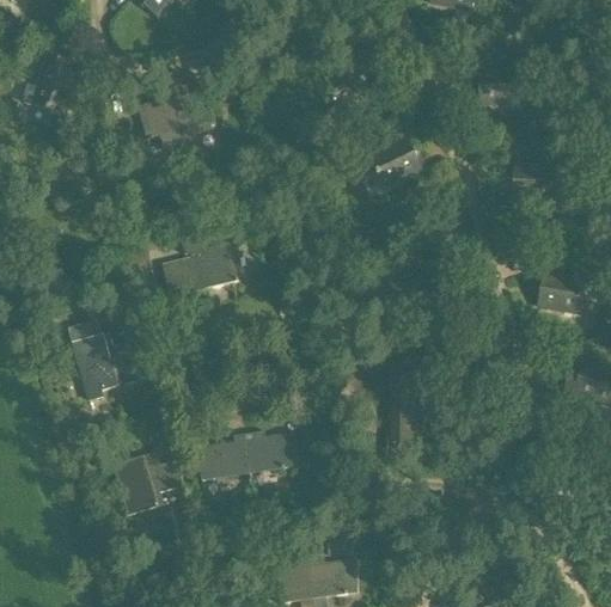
[(144,0),(156,11),(165,0),(144,0)]
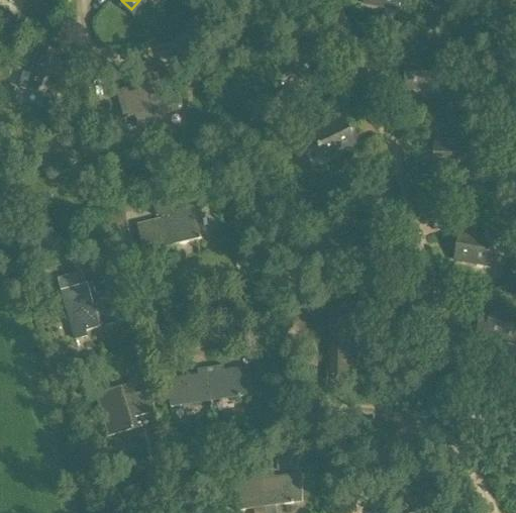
[(43,8),(32,11),(36,21),(47,17),(43,8)]
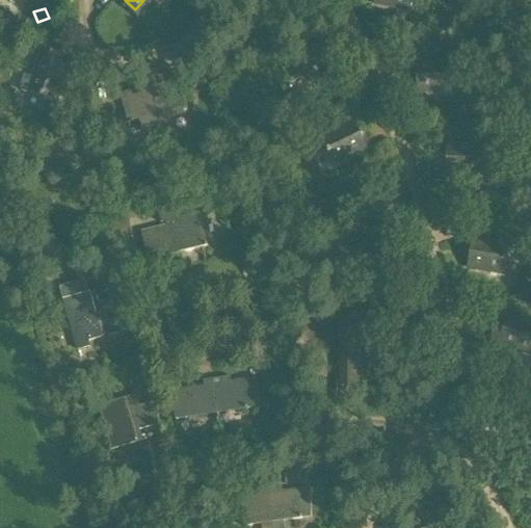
[(329,43),(320,32),(295,54),(302,63),(301,64),(312,77),(340,52),(330,42),(329,43)]
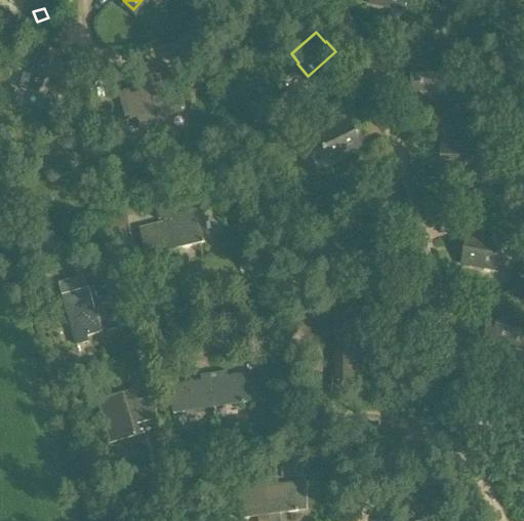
[(54,91),(65,61),(51,56),(51,54),(38,50),(28,85),(42,89),(43,87),(54,91)]
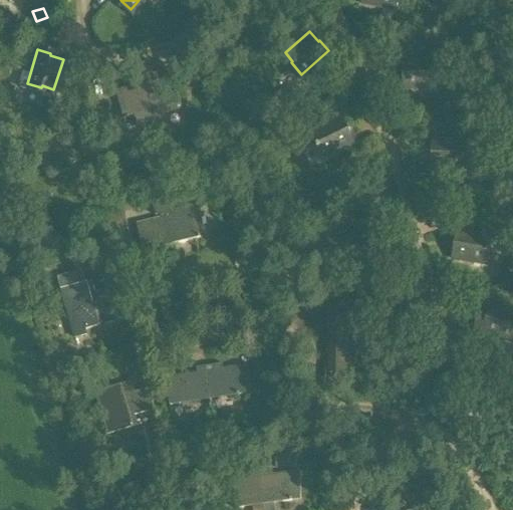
[(436,66),(436,54),(404,55),(404,69),(402,69),(402,82),(438,82),(438,66),(436,66)]
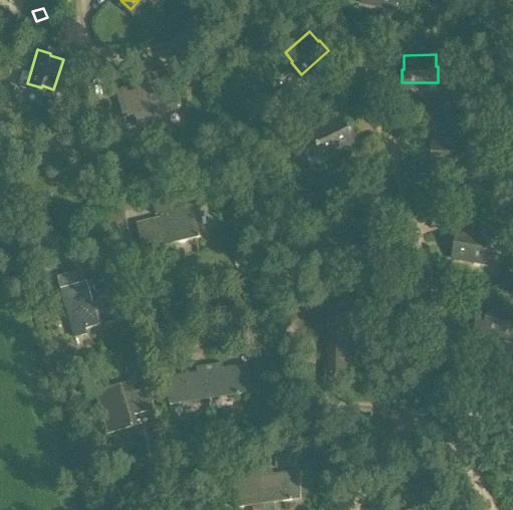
[(148,59),(139,62),(157,122),(158,125),(167,122),(162,105),(181,99),(172,71),(162,74),(160,69),(152,71),(148,59)]
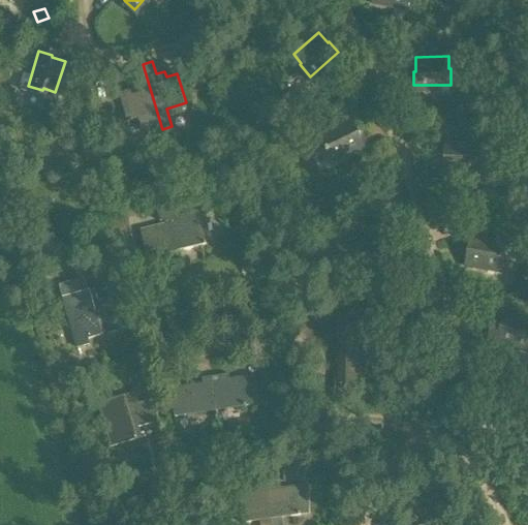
[(161,126),(143,64),(132,67),(137,84),(117,90),(126,120),(136,117),(142,131),(161,126)]
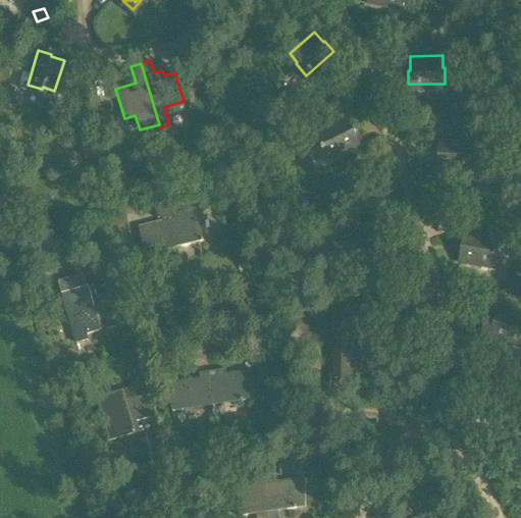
[(352,127),(346,114),(316,128),(321,140),(319,141),(326,155),(359,139),(353,126),(352,127)]
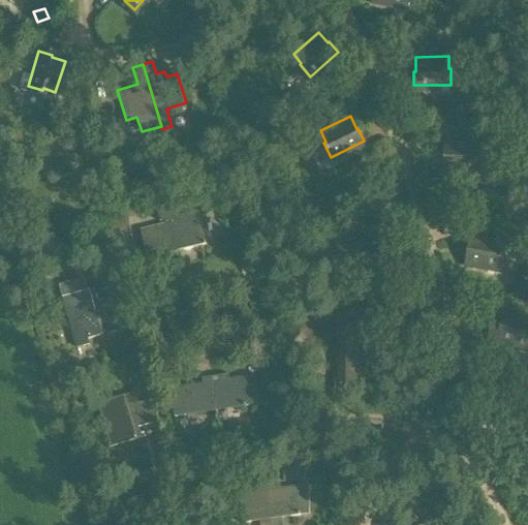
[(445,139),(445,151),(432,150),(432,166),(443,166),(479,168),(480,152),(478,152),(478,140),(445,139)]
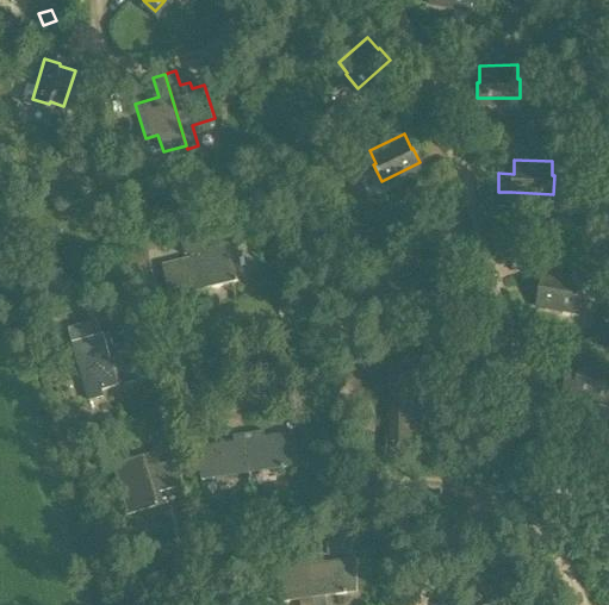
[(191,230),(204,285),(237,276),(230,245),(207,250),(203,228),(191,230)]
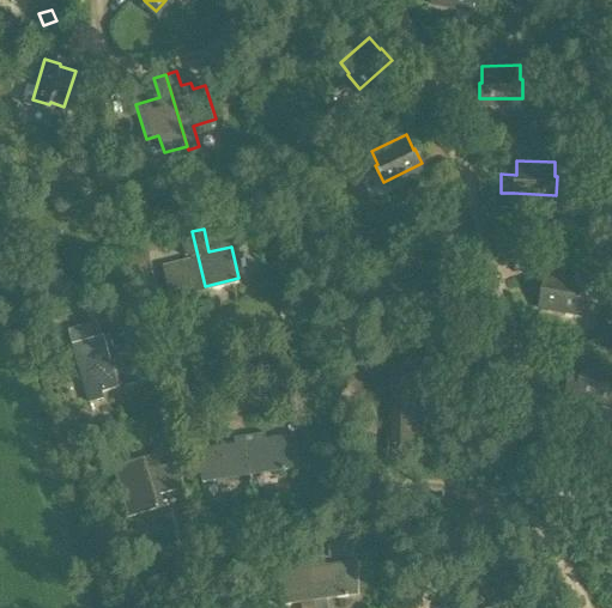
[(170,293),(205,286),(192,231),(181,233),(186,256),(163,262),(170,293)]
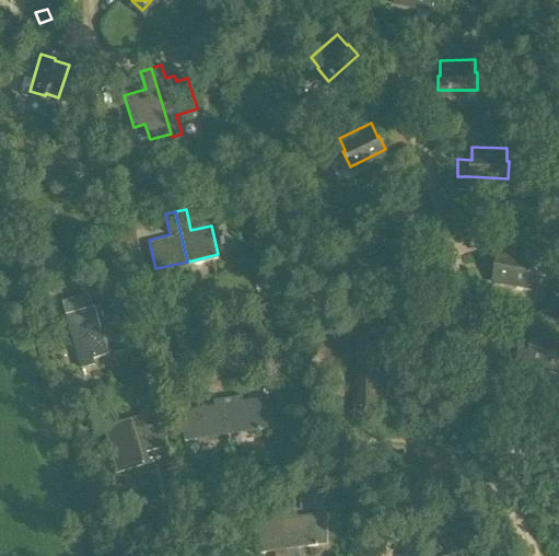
[(408,275),(429,247),(418,239),(419,236),(407,228),(383,258),(396,269),(397,267),(408,275)]
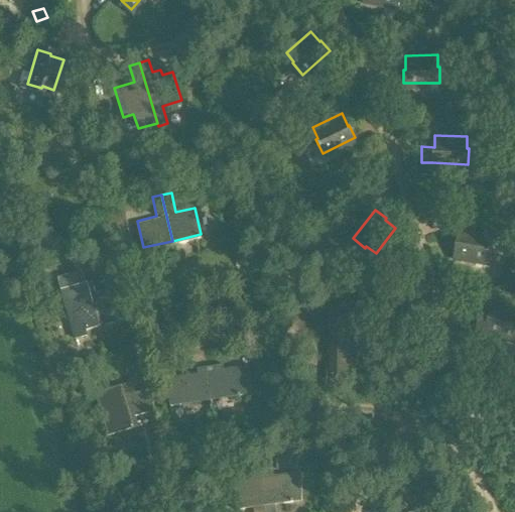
[(489,244),(491,233),(459,227),(457,240),(455,240),(453,253),(488,260),(491,245),(489,244)]
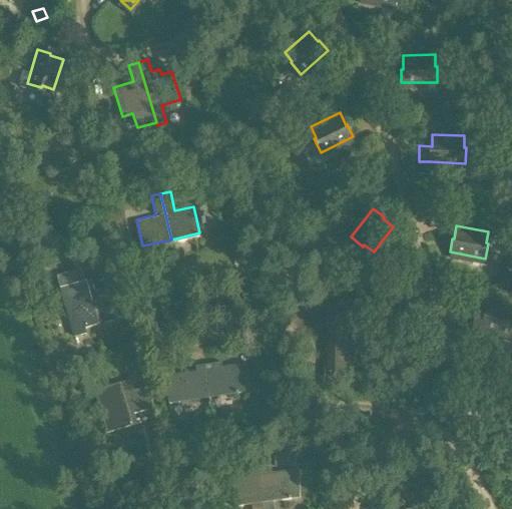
[(91,278),(59,286),(65,308),(67,307),(102,297),(116,293),(113,283),(94,289),(91,278)]
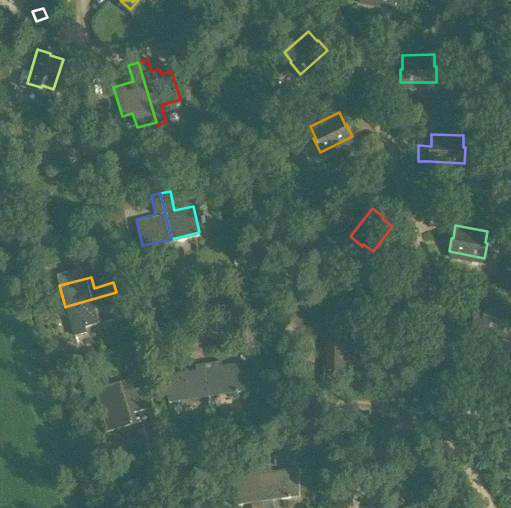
[(119,303),(116,292),(102,296),(67,306),(65,307),(73,334),(86,330),(85,325),(118,315),(114,304),(119,303)]
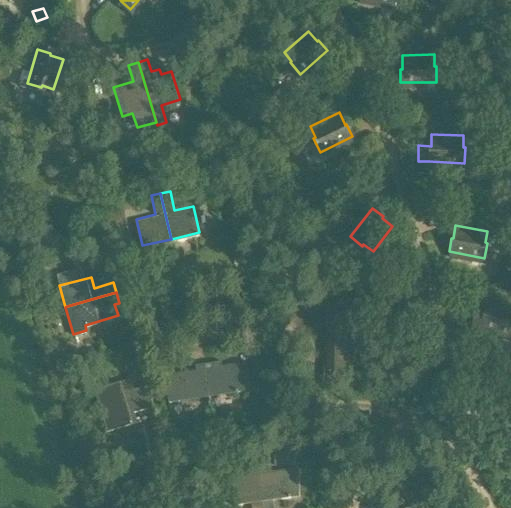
[(510,307),(489,300),(486,310),(476,307),(471,322),(479,325),(510,335),(510,307)]
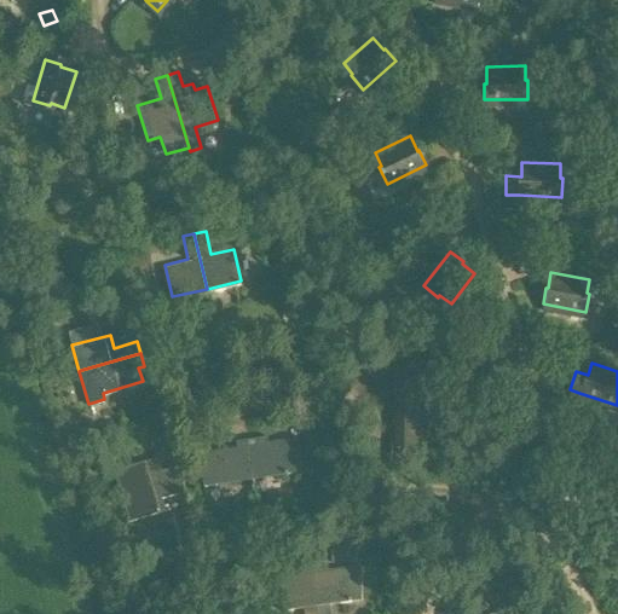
[(429,458),(429,371),(398,371),(397,430),(393,430),(393,439),(397,439),(397,457),(429,458)]
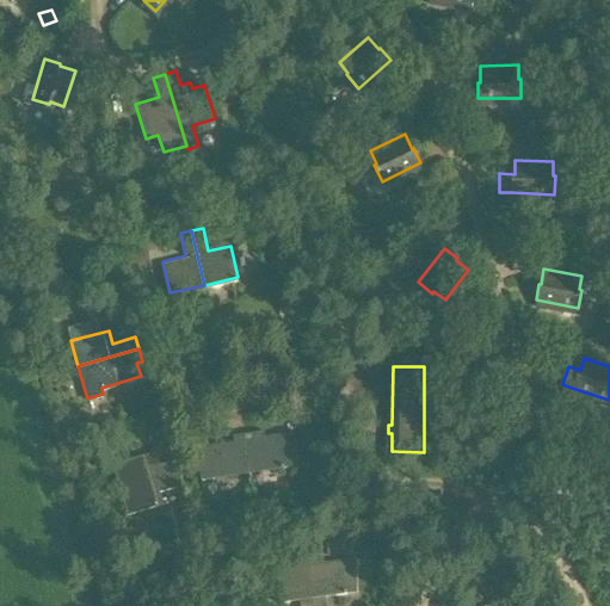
[(299,463),(293,430),(241,437),(246,470),(299,463)]
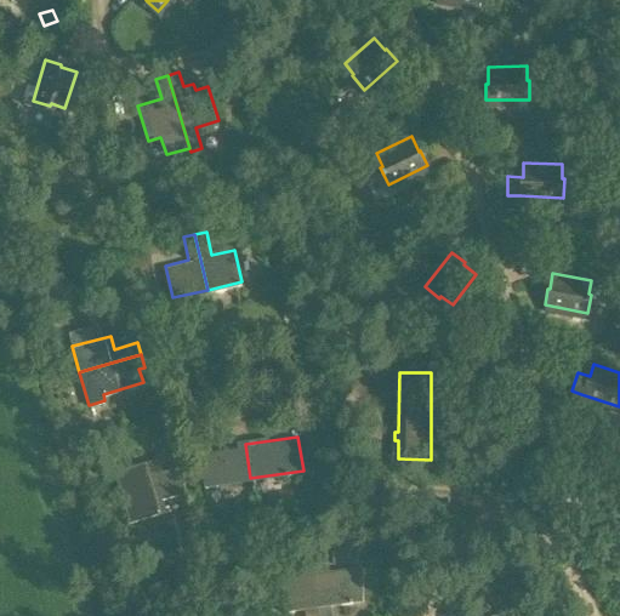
[(250,478),(245,444),(198,451),(203,485),(250,478)]
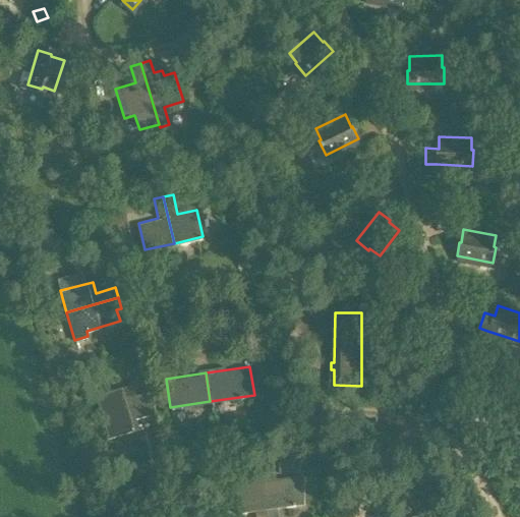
[(102,416),(152,402),(150,392),(125,397),(123,387),(96,394),(102,416)]
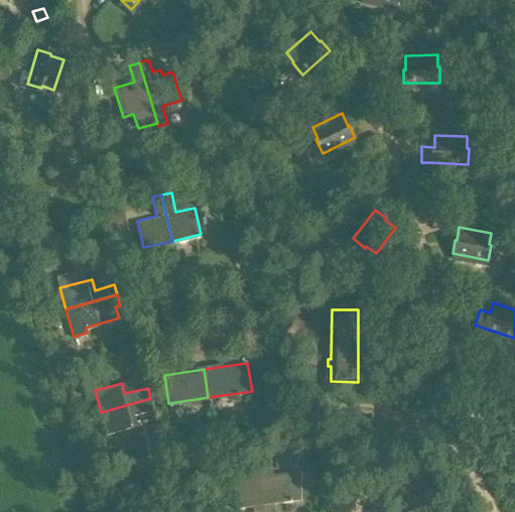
[(150,398),(101,412),(106,432),(137,424),(134,413),(153,409),(150,398)]
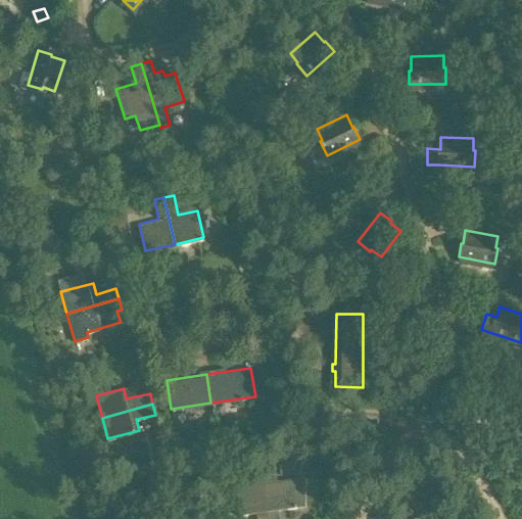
[(305,505),(305,475),(263,481),(268,518),(279,518),(278,508),(297,506),(305,505)]
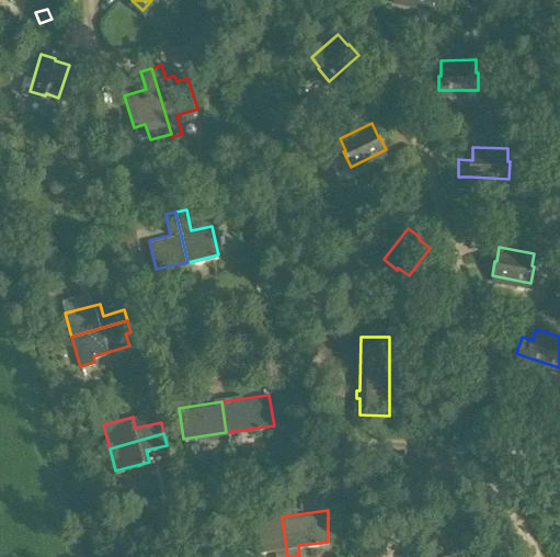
[(287,556),(282,516),(235,523),(238,546),(254,544),(255,552),(275,548),(276,556),(287,556)]
